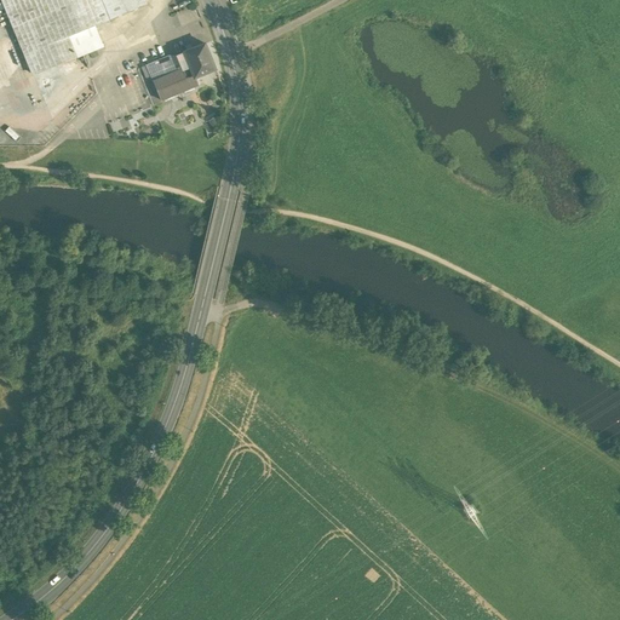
[(3,0),(35,74),(104,45),(96,26),(148,4),(145,0),(3,0)]
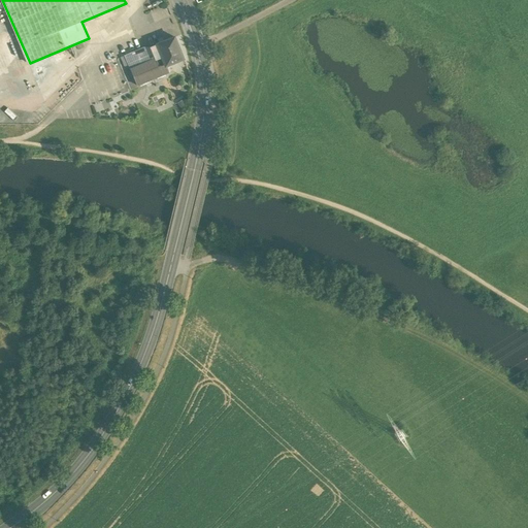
[(174,37),(157,44),(161,56),(165,66),(166,66),(184,59),(174,37)]
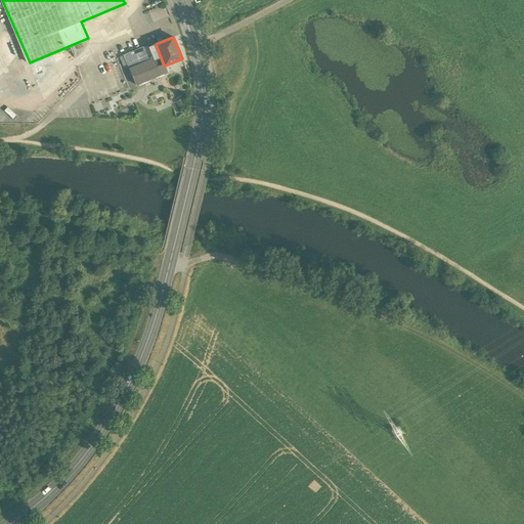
[(160,55),(156,44),(148,46),(151,54),(148,55),(150,59),(160,55)]
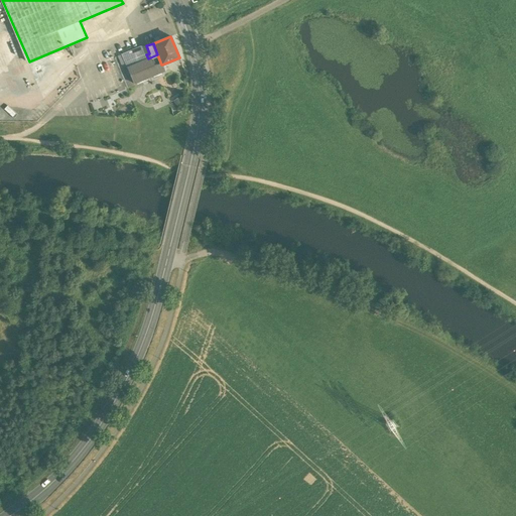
[(138,63),(132,49),(122,53),(124,58),(128,68),(138,63)]
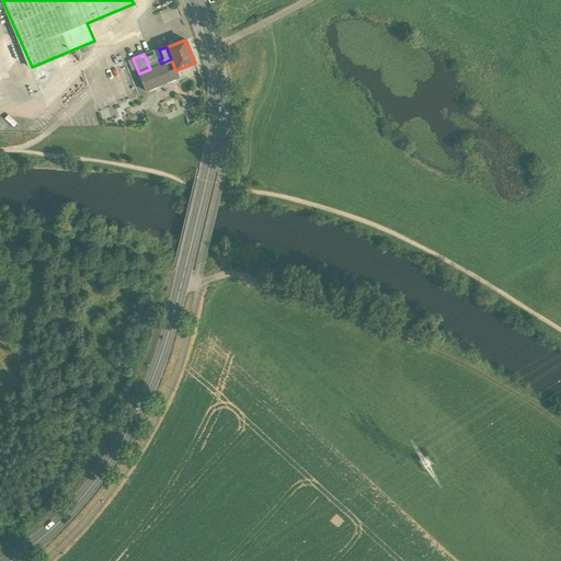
[(150,69),(139,73),(144,84),(146,91),(180,77),(176,70),(175,70),(171,59),(161,64),(150,69)]
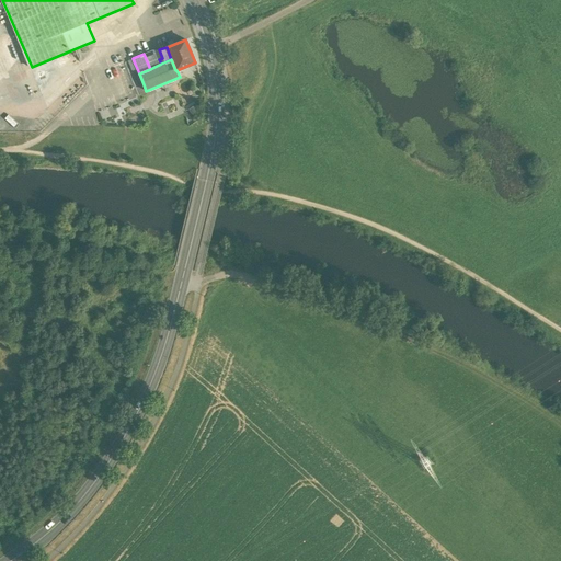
[(135,64),(126,67),(135,88),(144,84),(139,73),(135,64)]
